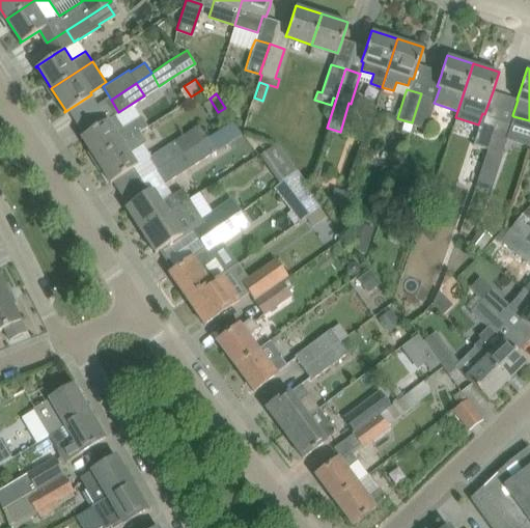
[(434,103),(436,99),(421,93),(412,122),(425,128),(434,103)]
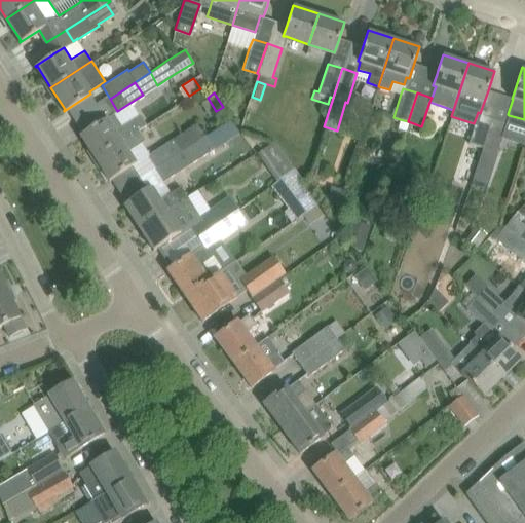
[(482,146),(492,117),(480,113),(478,112),(474,123),(467,142),(482,146)]
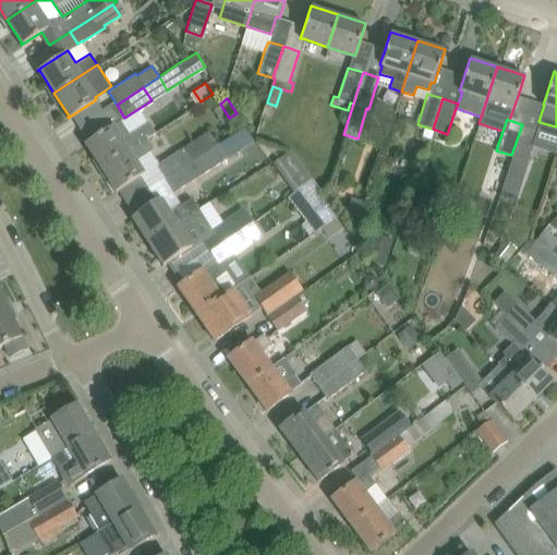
[(86,143),(101,166),(146,137),(154,131),(147,120),(128,132),(120,120),(113,124),(84,143),(85,144),(86,143)]
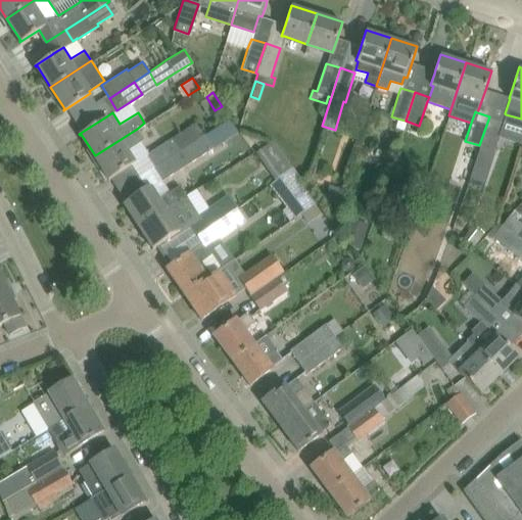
[(497,140),(504,121),(489,116),(479,145),(473,164),(487,170),(497,140)]
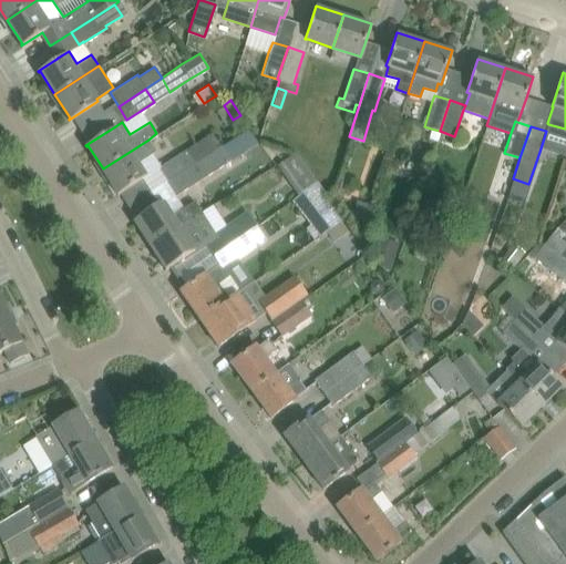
[(117,194),(136,182),(140,180),(147,192),(220,145),(212,132),(161,165),(152,152),(155,151),(148,140),(103,168),(117,192),(116,193),(117,194)]
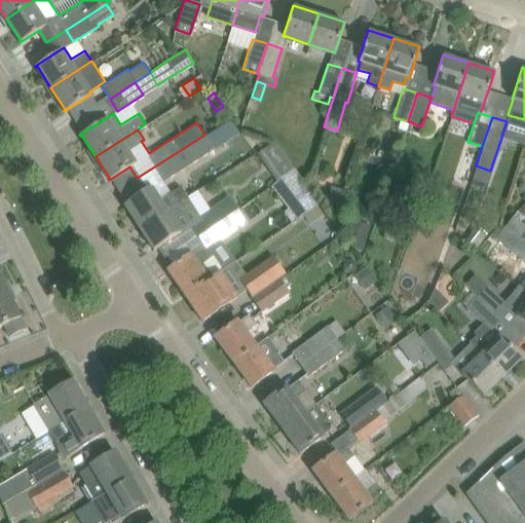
[(162,180),(213,148),(204,135),(154,167),(137,178),(145,190),(124,203),(124,204),(125,203),(140,225),(186,195),(180,186),(170,192),(160,198),(153,186),(162,180)]
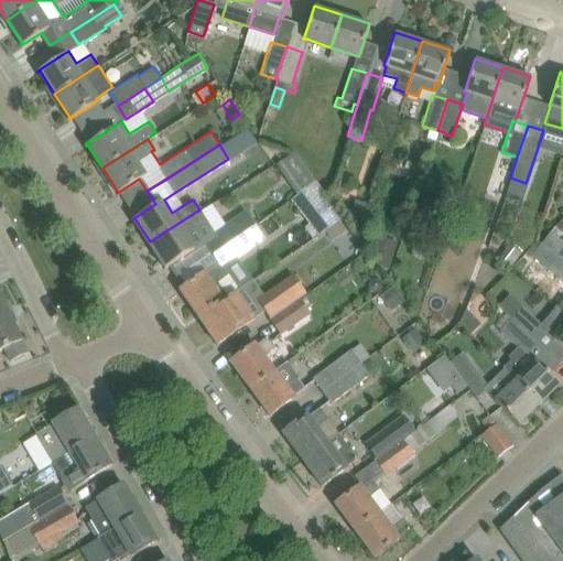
[(332,203),(326,194),(316,181),(291,197),(317,234),(325,228),(342,216),(332,203)]
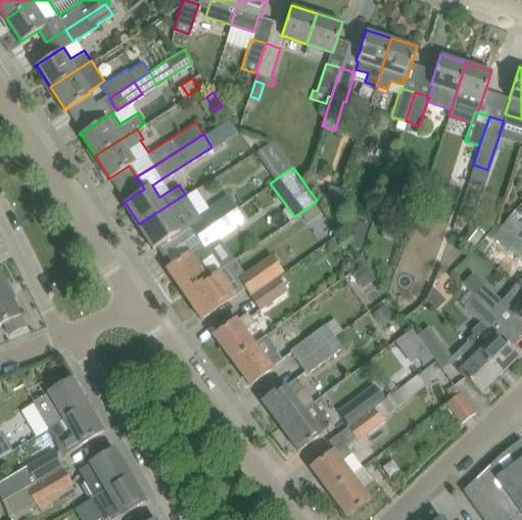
[(332,181),(326,198),(337,202),(337,199),(342,184),(332,181)]
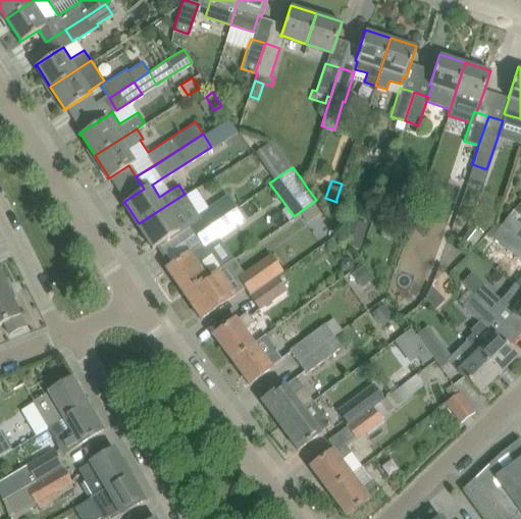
[(197,235),(236,206),(226,193),(198,213),(192,204),(185,194),(139,223),(153,245),(151,246),(152,247),(169,236),(178,229),(178,228),(188,222),(197,235)]
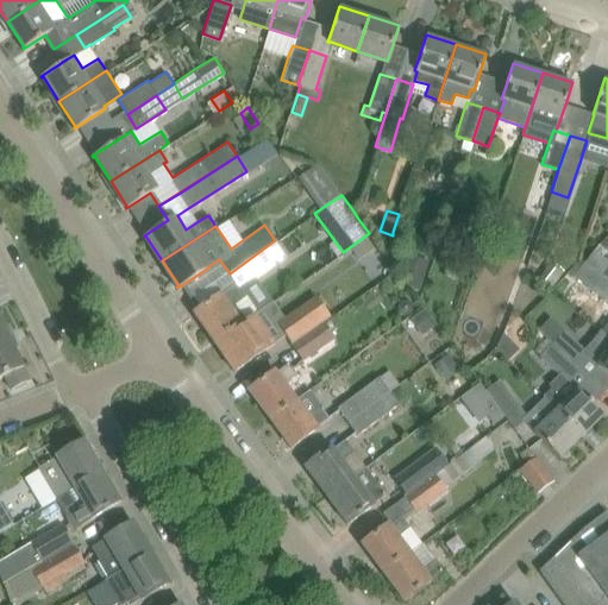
[(375,241),(369,233),(351,246),(357,254),(375,241)]
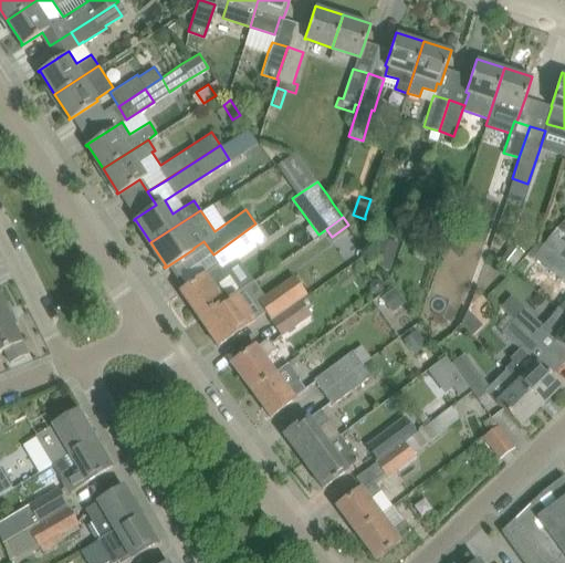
[(542,243),(564,260),(564,242),(560,238),(563,232),(564,233),(564,217),(551,231),(543,242),(542,243)]
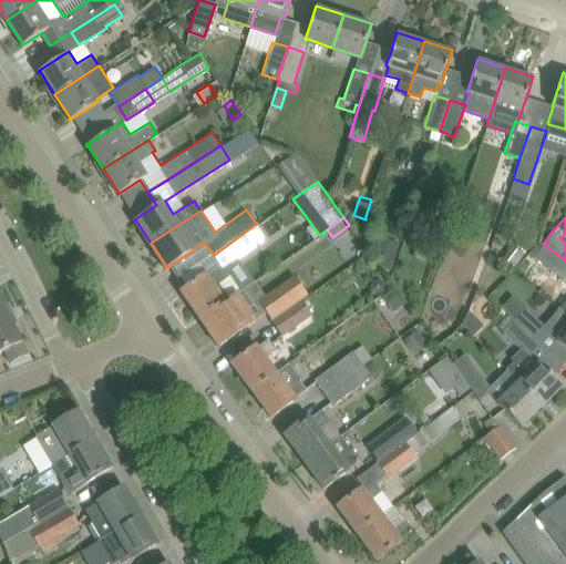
[(256,224),(214,255),(224,268),(266,238),(256,224)]
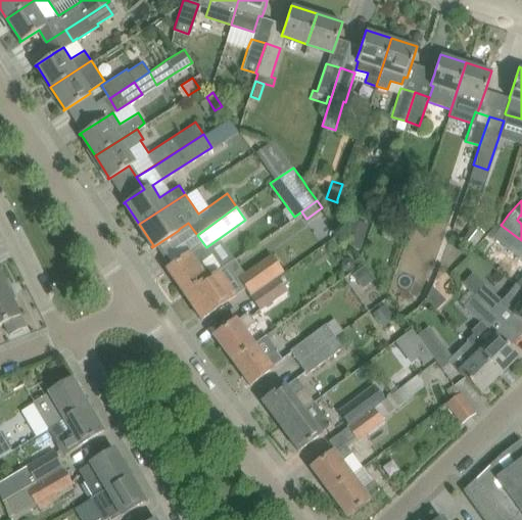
[(359,249),(367,222),(349,217),(345,232),(359,249)]
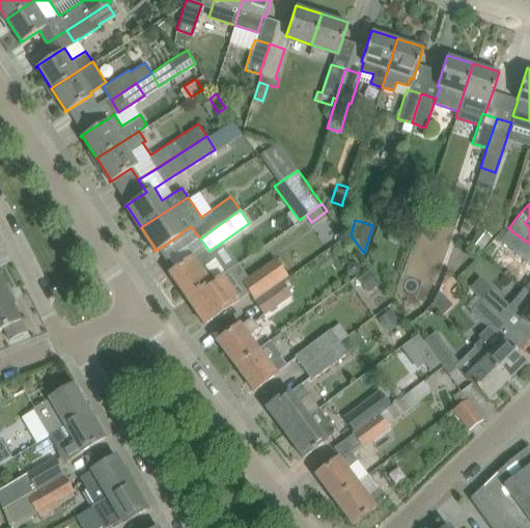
[(391,226),(387,238),(401,243),(406,232),(391,226)]
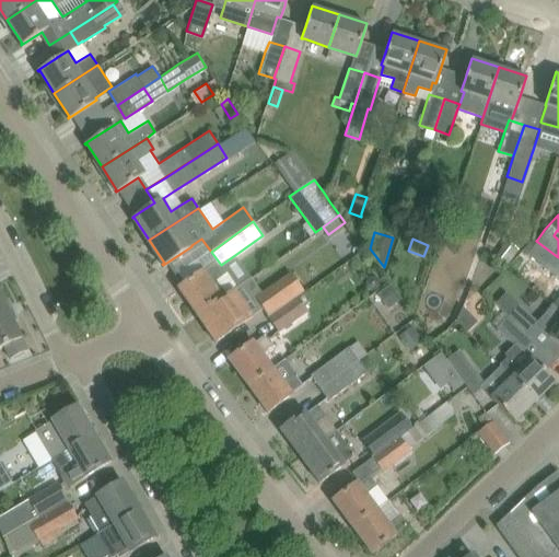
[(505,239),(493,255),(503,263),(516,245),(505,239)]
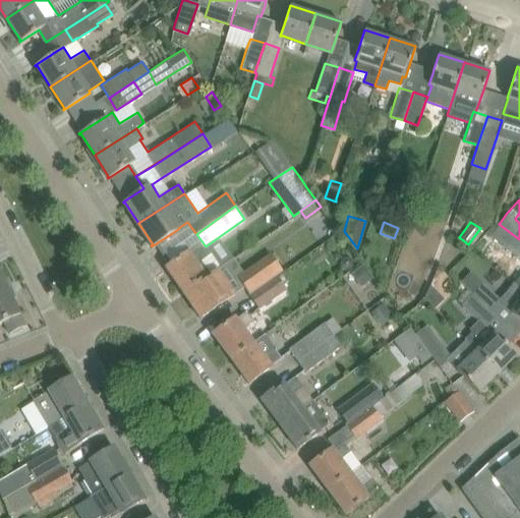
[(519,257),(519,239),(499,224),(490,236),(519,257)]
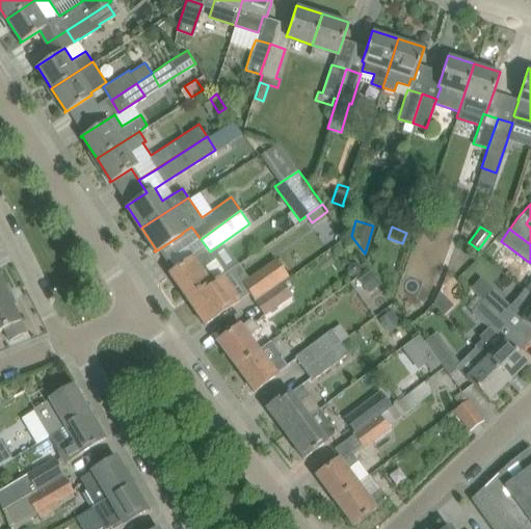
[(192,257),(186,261),(169,272),(187,297),(210,282),(218,276),(202,252),(193,258),(192,257)]
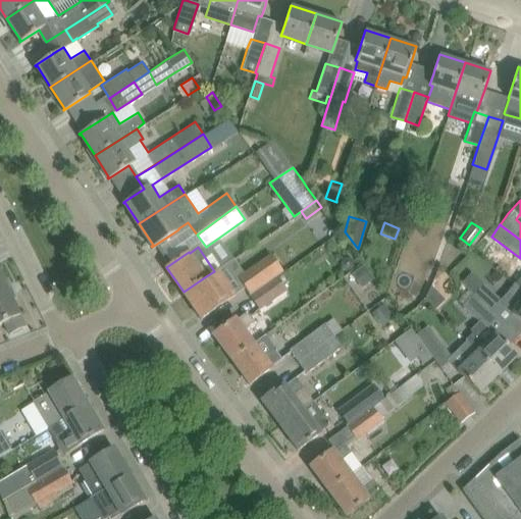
[(244,271),(238,275),(245,287),(249,293),(282,270),(270,252),(244,271)]
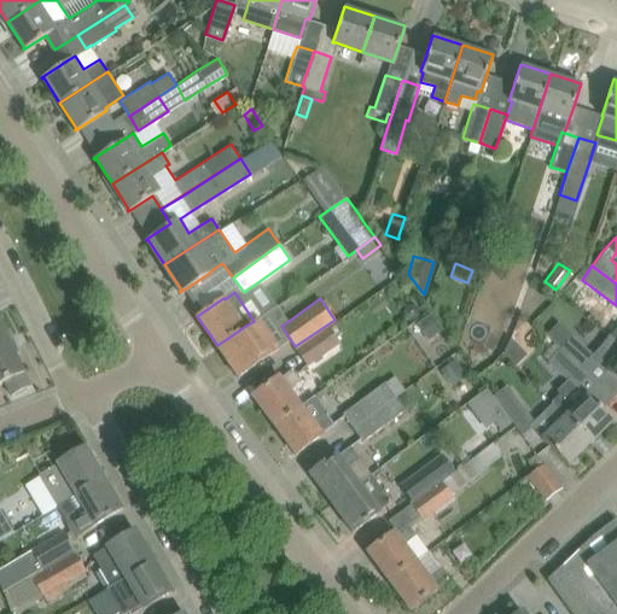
[(418,316),(418,310),(412,305),(406,308),(402,311),(403,317),(408,322),(414,321),(418,316)]
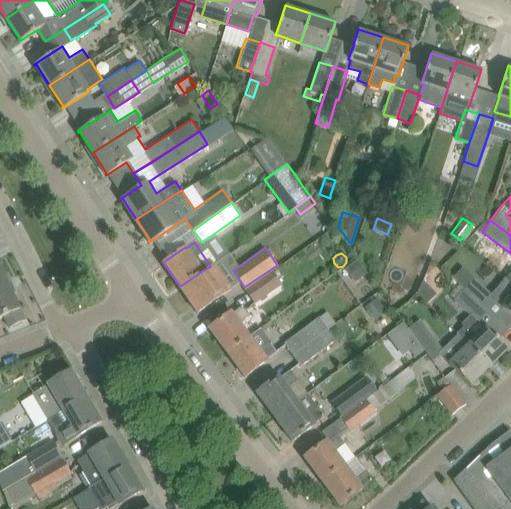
[(366,271),(356,258),(344,267),(353,281),(366,271)]
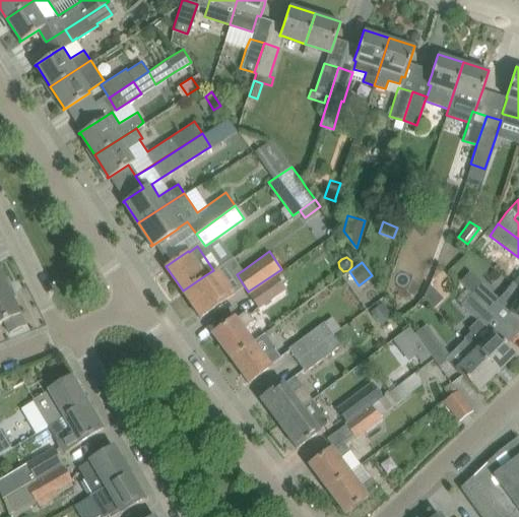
[(226,281),(216,268),(213,270),(205,275),(183,291),(199,316),(216,304),(221,301),(234,293),(244,285),(237,274),(226,281)]
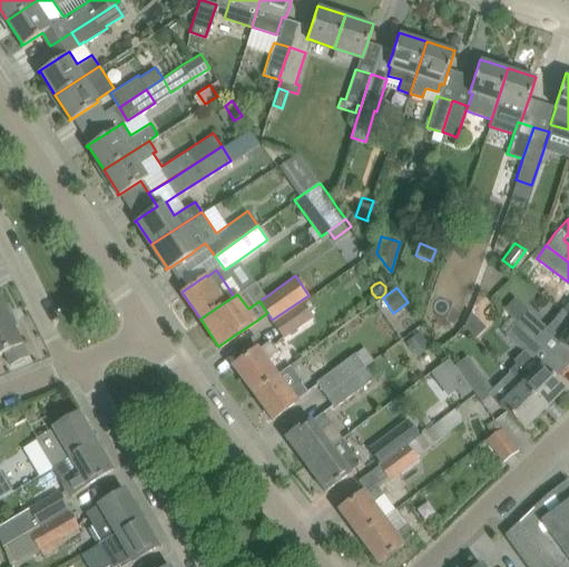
[(302,301),(273,322),(283,336),(313,315),(302,301)]
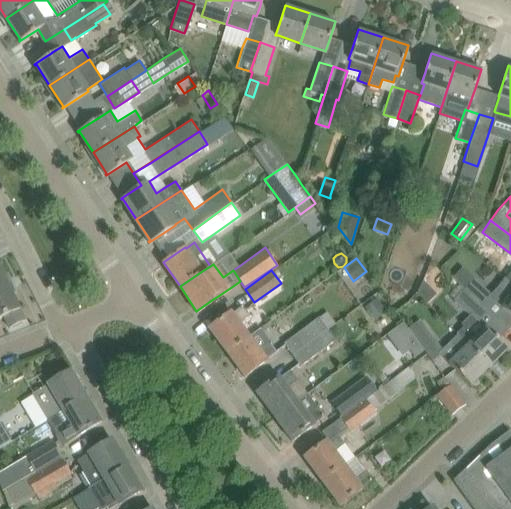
[(510,281),(505,277),(504,276),(493,291),(490,292),(474,277),(473,278),(464,287),(485,308),(493,301),(502,307),(510,313),(510,281)]
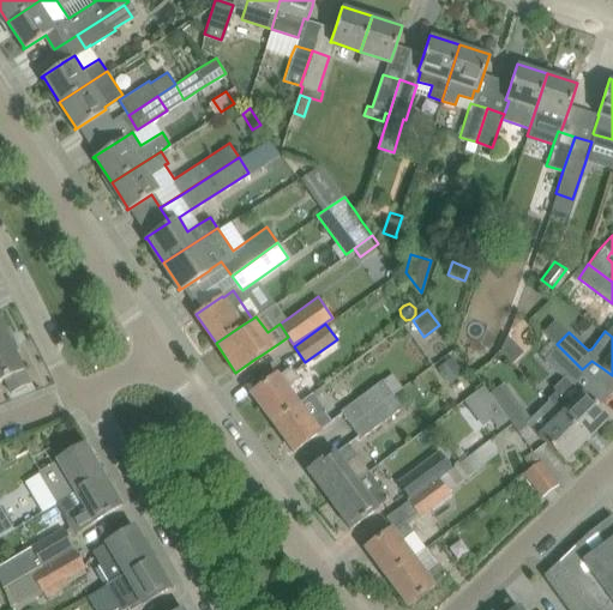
[(523,355),(506,338),(500,354),(512,367),(523,355)]
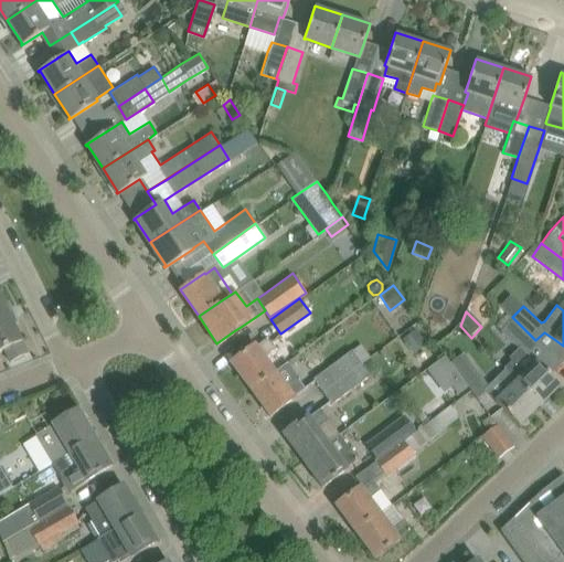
[(21,339),(8,313),(0,316),(0,349),(3,348),(10,360),(27,352),(21,339)]
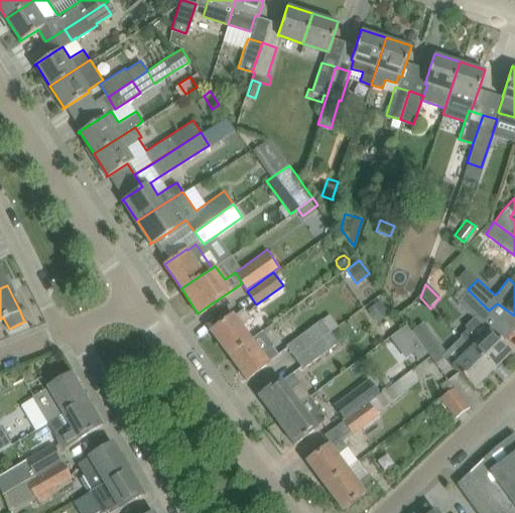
[(468,289),(458,300),(474,314),(465,324),(468,326),(459,335),(461,336),(492,369),(510,351),(511,352),(512,351),(502,341),(498,337),(491,329),(490,330),(481,321),(489,310),(468,289)]
